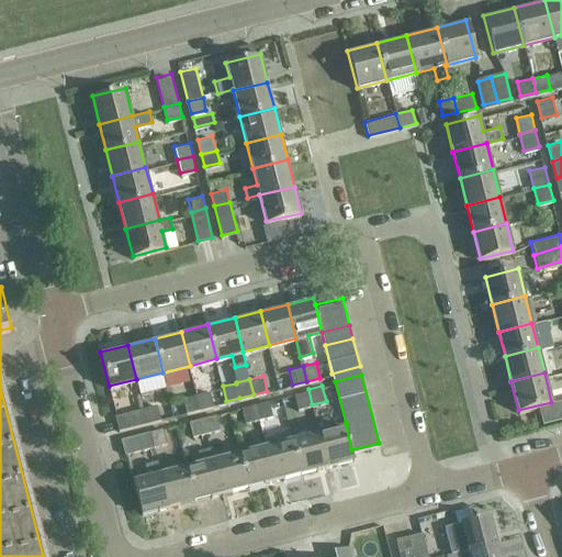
[(210,389),(197,392),(201,408),(214,404),(210,389)]
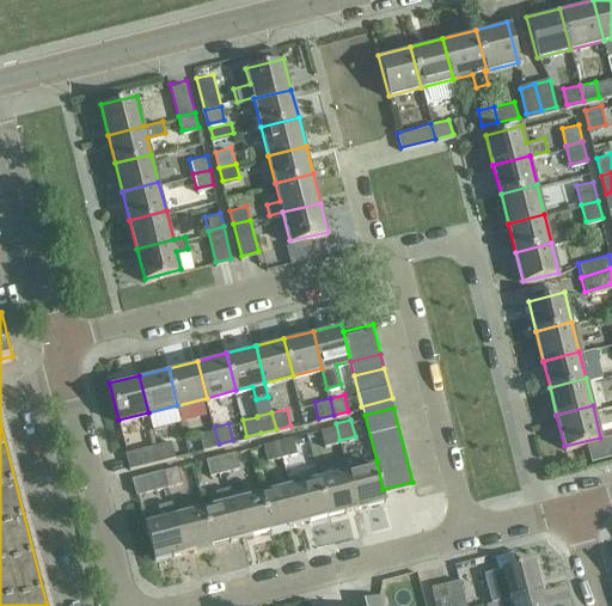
[(340,440),(336,423),(320,428),(325,444),(340,440)]
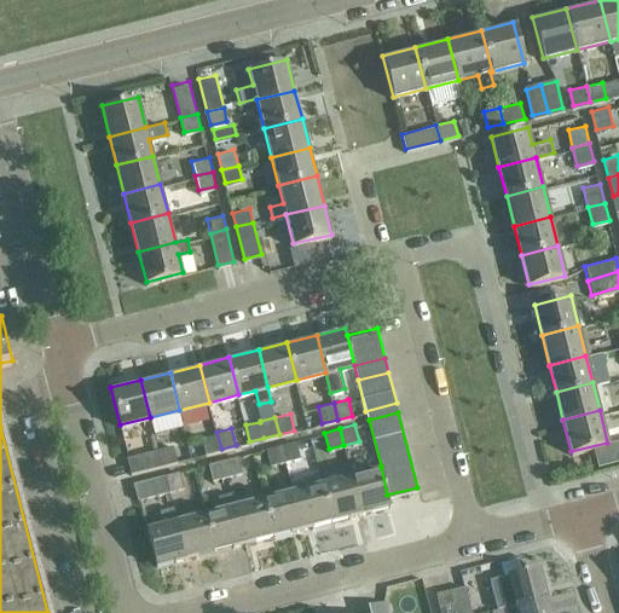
[(221,449),(217,432),(202,435),(206,452),(221,449)]
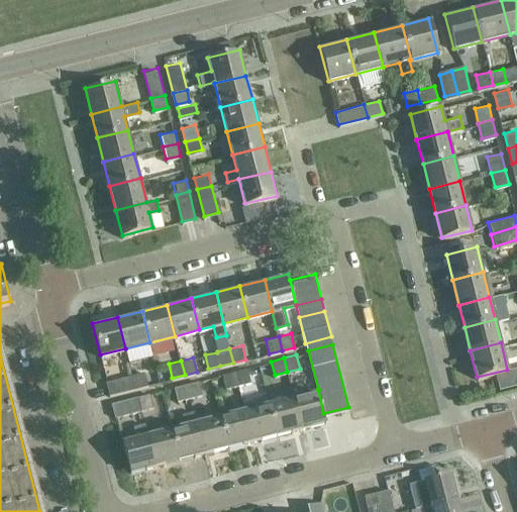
[(247,367),(235,370),(238,384),(250,381),(247,367)]
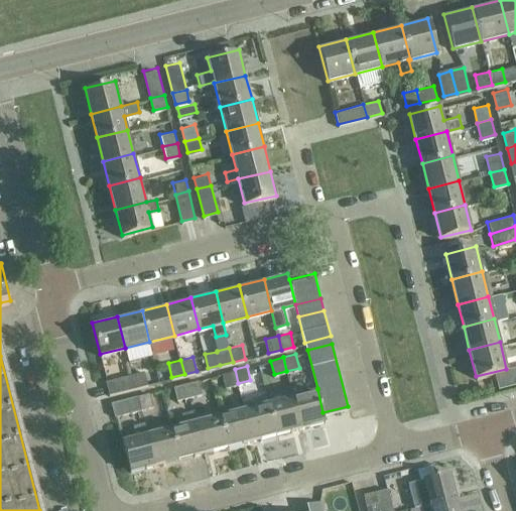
[(238,383),(235,369),(222,372),(225,386),(238,383)]
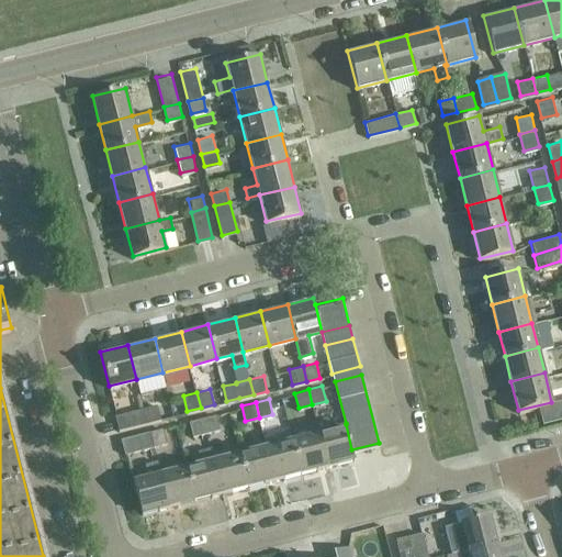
[(143,408),(146,421),(161,418),(158,404),(143,408)]
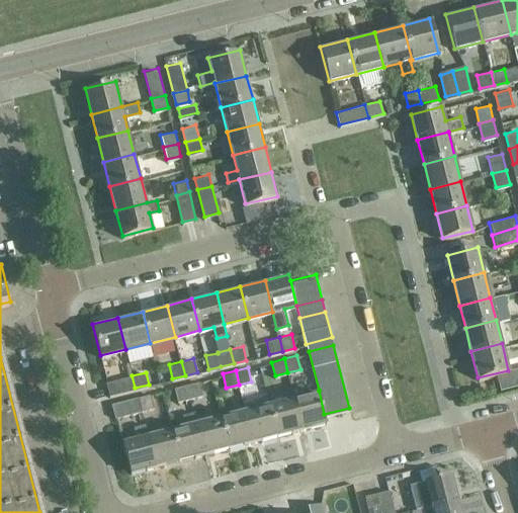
[(109,394),(135,388),(132,375),(106,381),(109,394)]
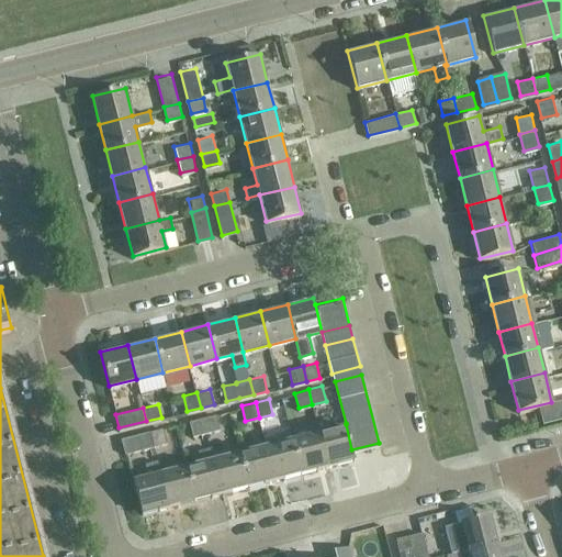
[(216,413),(203,416),(206,431),(220,427),(216,413)]
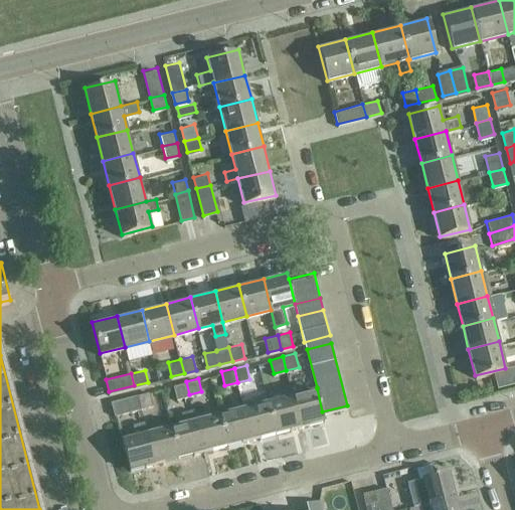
[(189,394),(186,381),(173,384),(177,397),(189,394)]
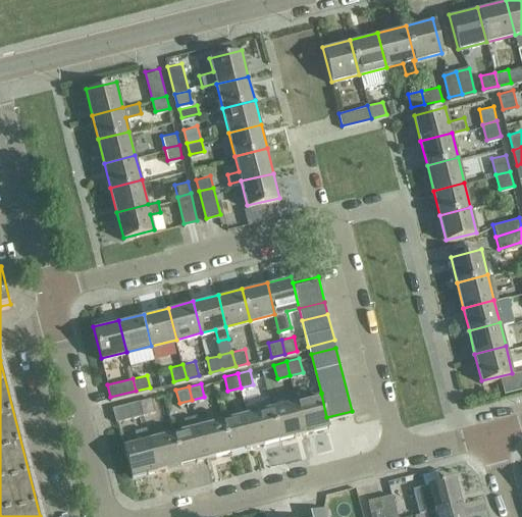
[(296,400),(304,430),(328,424),(326,417),(321,394),(296,400)]
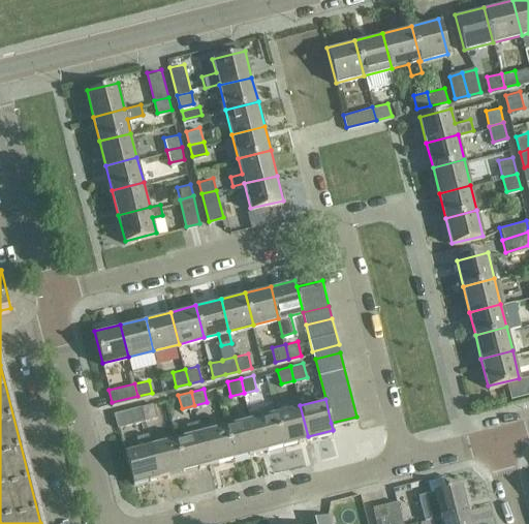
[(154,401),(139,404),(144,418),(157,414),(154,401)]
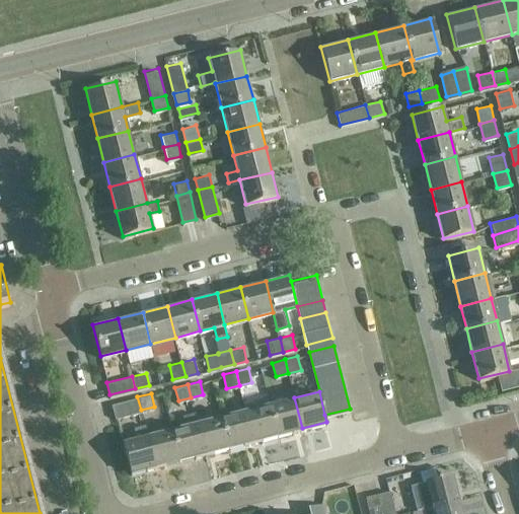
[(141,410),(137,396),(112,402),(116,416),(141,410)]
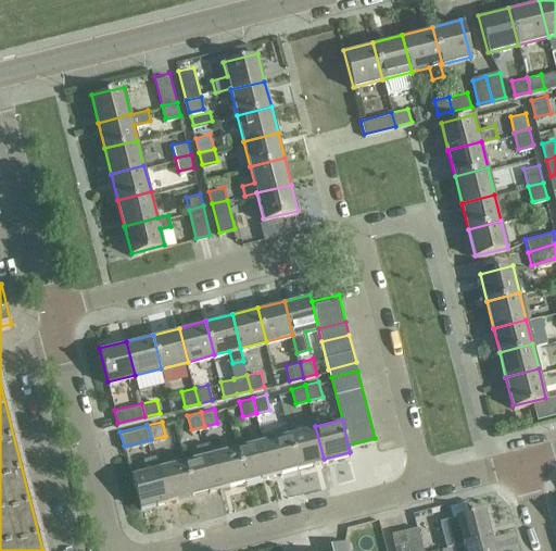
[(289,433),(298,466),(324,459),(315,426),(289,433)]
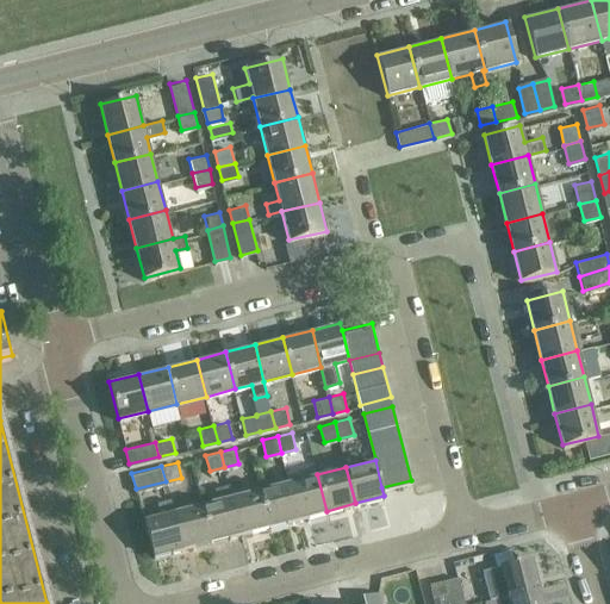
[(286,472),(288,481),(298,518),(327,511),(317,474),(302,478),(299,469),(286,472)]
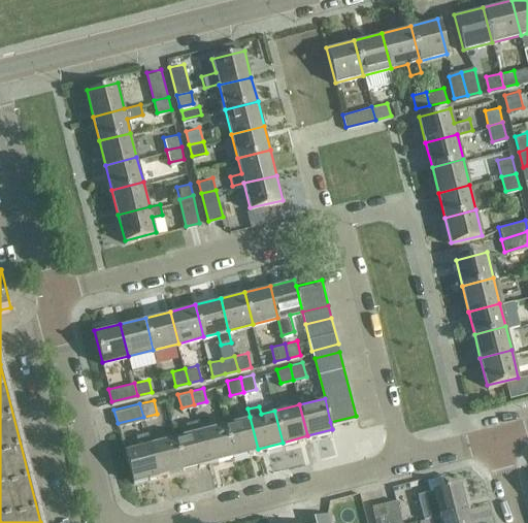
[(225,423),(233,455),(258,449),(250,417),(225,423)]
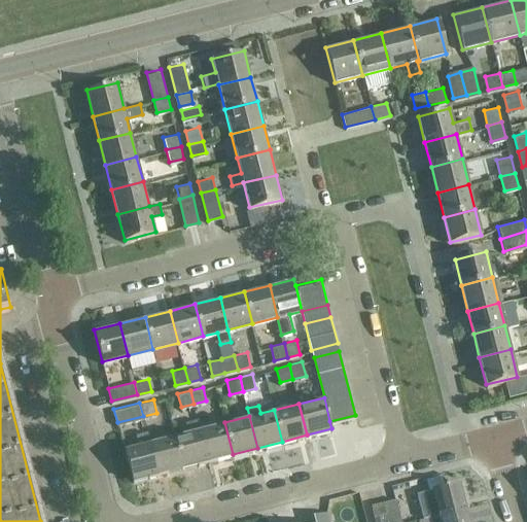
[(175,436),(182,466),(208,460),(200,429),(198,421),(197,418),(185,420),(188,432),(175,436)]
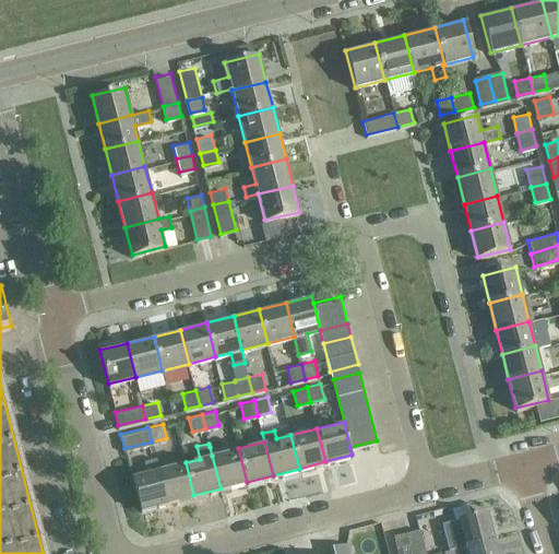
[(212,456),(221,488),(247,482),(238,448),(224,452),(222,445),(210,447),(212,456)]
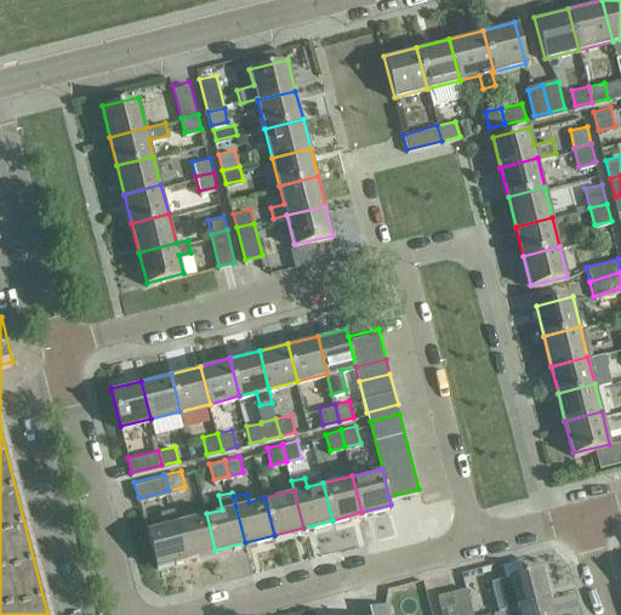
[(161,511),(164,524),(147,529),(157,565),(186,558),(176,520),(172,507),(161,511)]
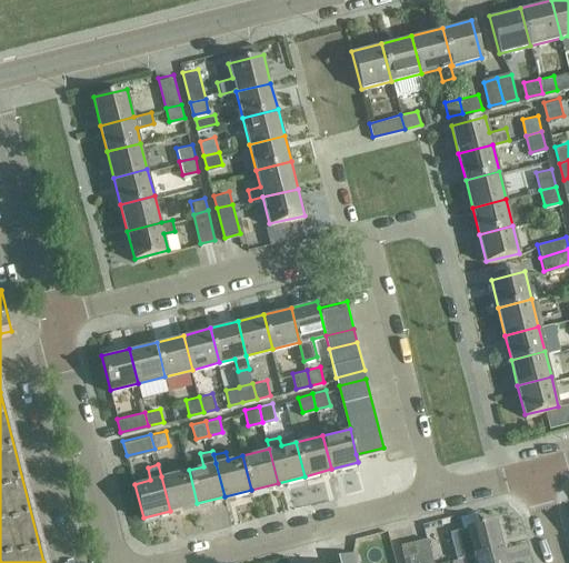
[(197,503),(189,470),(161,476),(170,511),(197,503)]
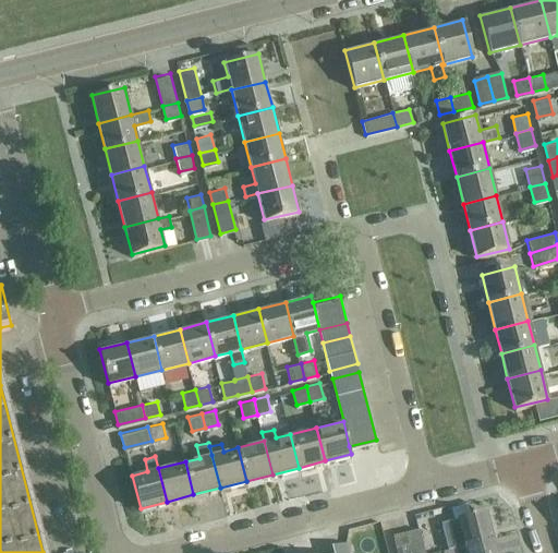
[(459,517),(441,521),(448,545),(453,544),(464,541),(492,535),(493,533),(486,509),(459,517)]
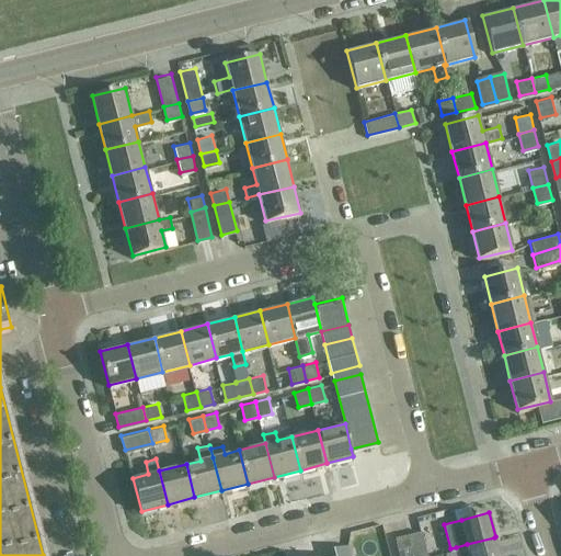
[(421,530),(409,533),(411,544),(414,555),(427,555),(425,545),(421,530)]
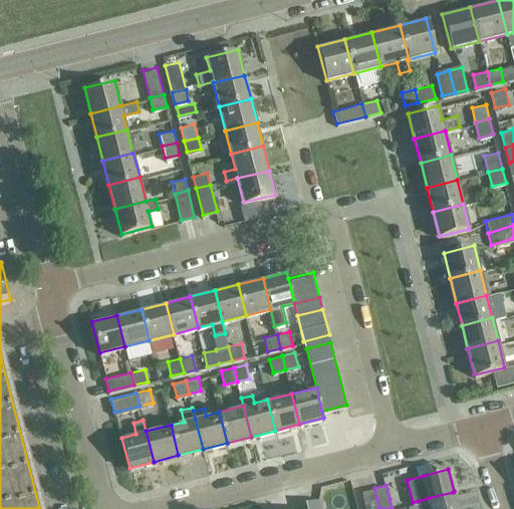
[(374,488),(362,491),(364,501),(376,498),(374,488)]
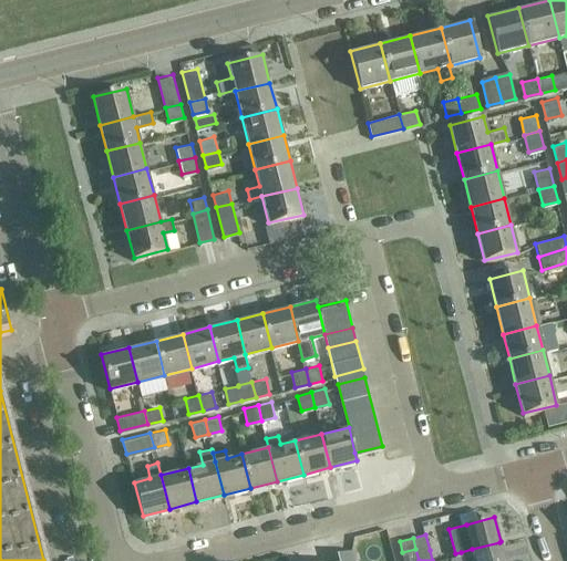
[(504,560),(500,542),(472,549),(461,552),(463,560),(504,560)]
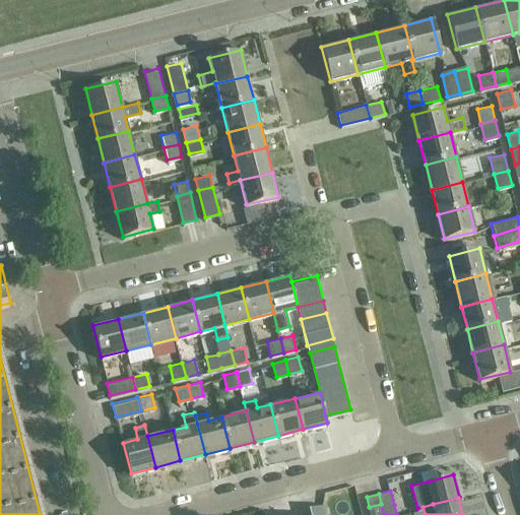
[(309,507),(311,514),(326,514),(323,503),(309,507)]
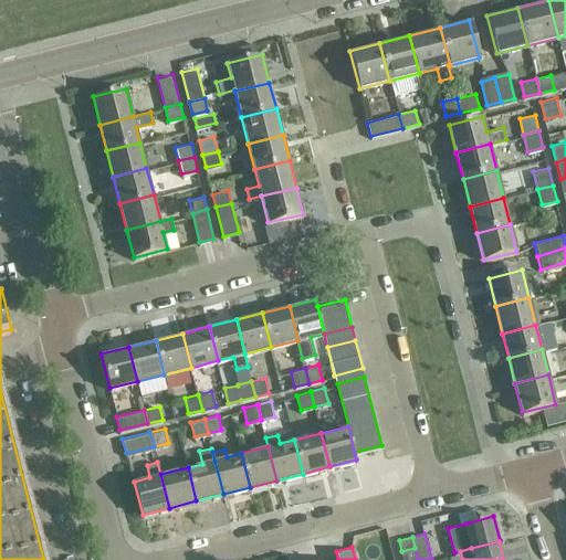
[(418,559),(415,548),(401,551),(404,559),(418,559)]
